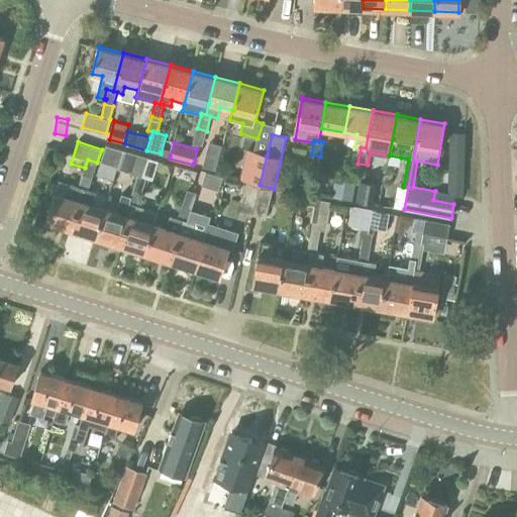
[(119,167),(124,150),(106,145),(101,161),(119,167)]
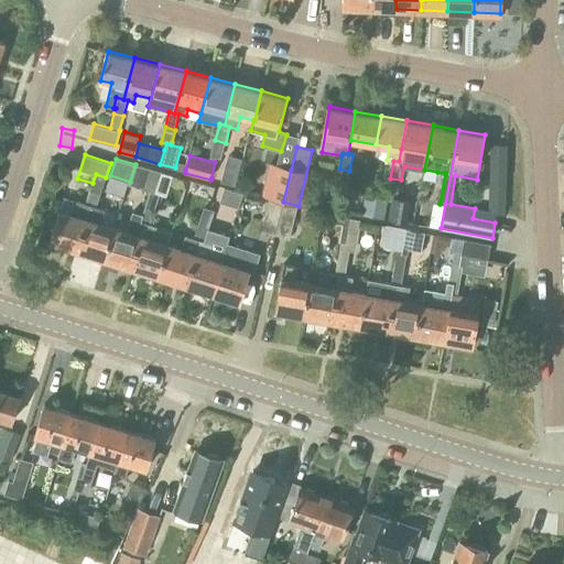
[(155,193),(155,192),(162,172),(136,164),(130,182),(129,184),(136,186),(151,191),(155,193)]
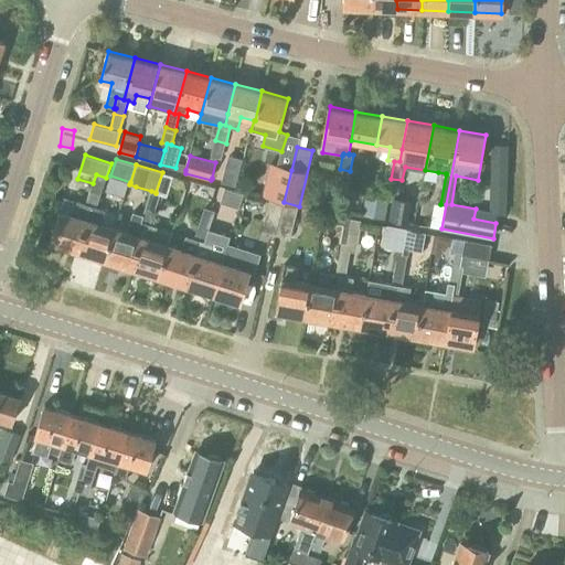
[(277,166),(268,199),(284,202),(291,170),(277,166)]
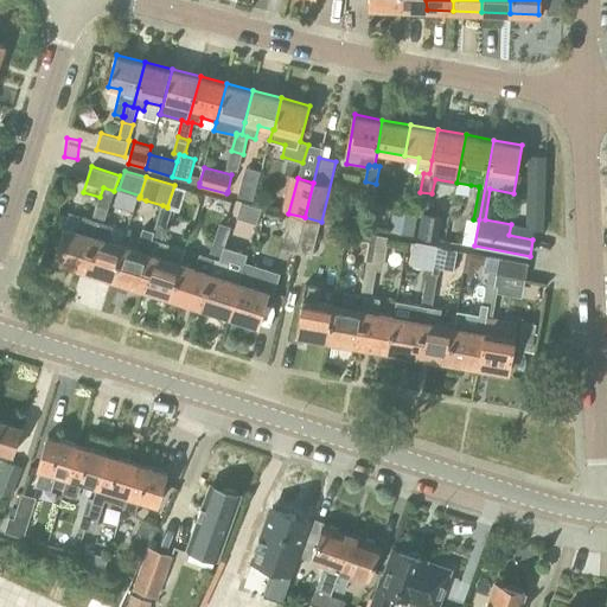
[(241,180),(237,196),(254,199),(257,185),(241,180)]
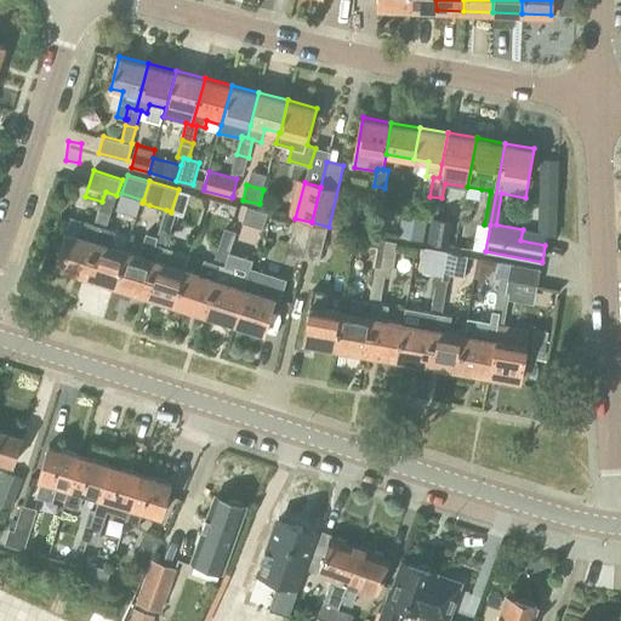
[(382,204),(385,188),(374,186),(370,201),(382,204)]
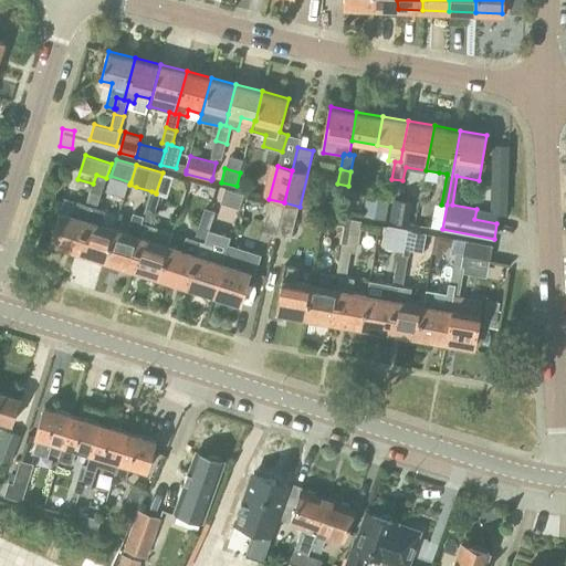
[(106,178),(96,175),(93,184),(92,189),(102,192),(106,178)]
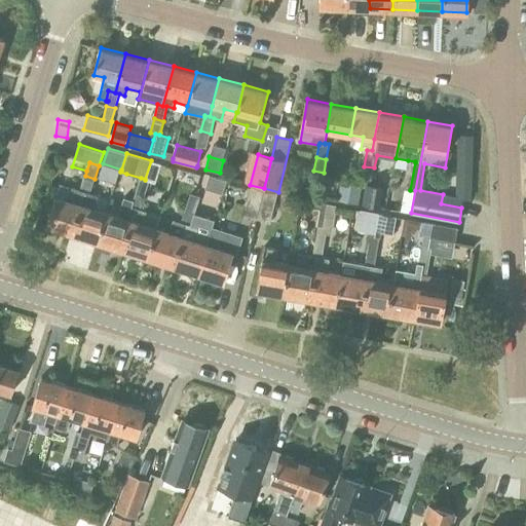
[(364,166),(361,181),(372,183),(374,167),(364,166)]
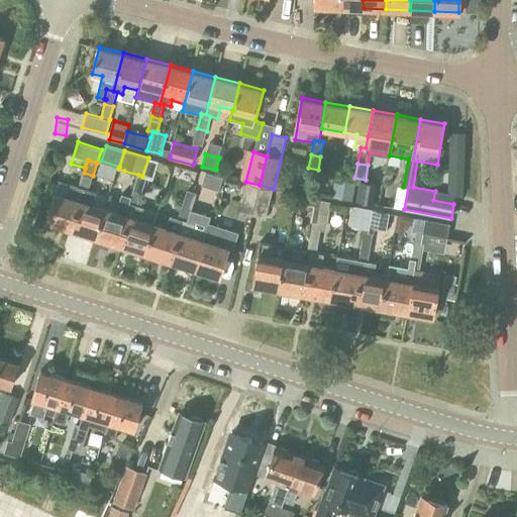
[(55,193),(45,223),(71,231),(81,201),(85,188),(89,190),(93,176),(84,173),(79,187),(71,184),(68,197),(55,193)]
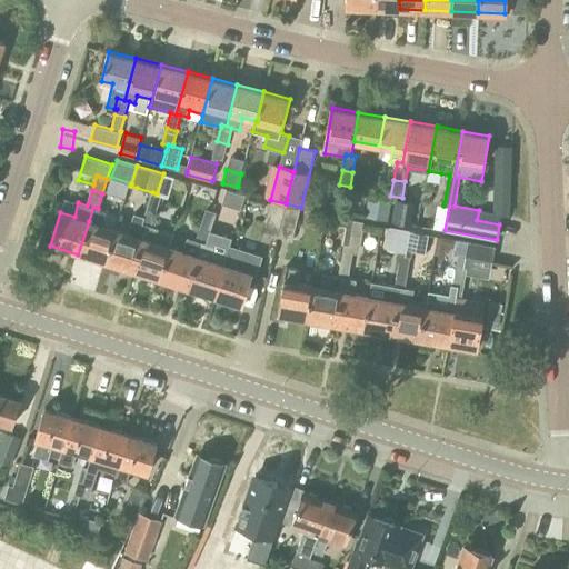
[(161,196),(157,193),(157,195),(152,192),(149,201),(147,208),(152,209),(157,211),(161,196)]
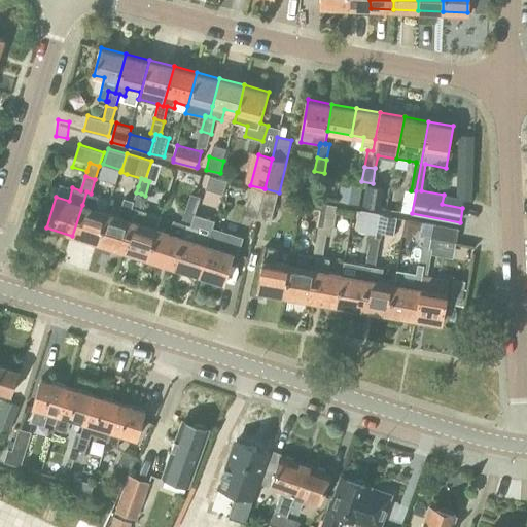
[(250,185),(244,214),(257,218),(265,188),(250,185)]
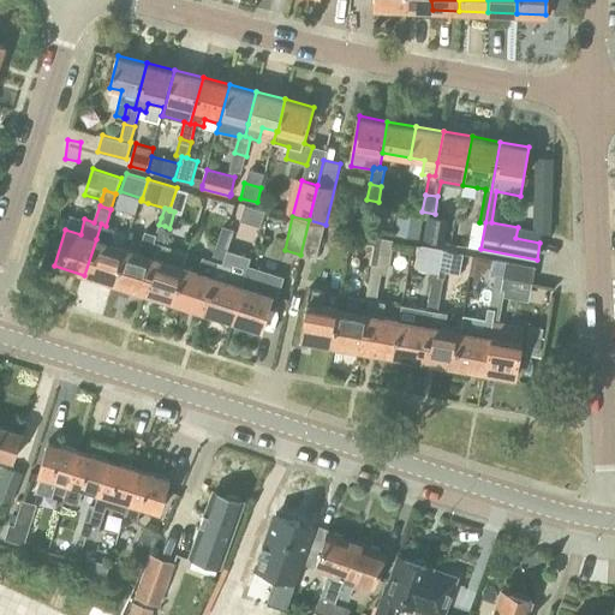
[(419,238),(423,220),(404,216),(400,234),(419,238)]
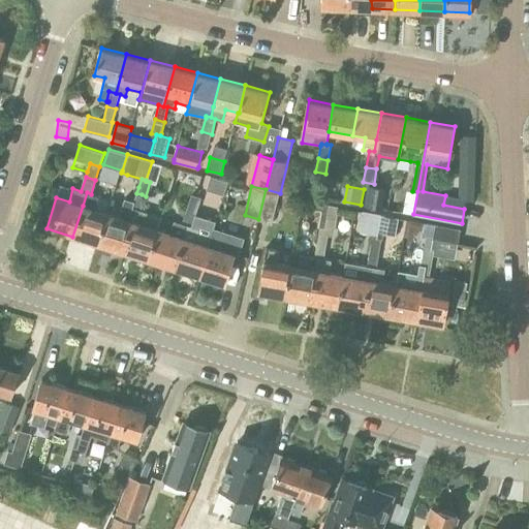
[(383,209),(386,189),(368,186),(365,206),(383,209)]
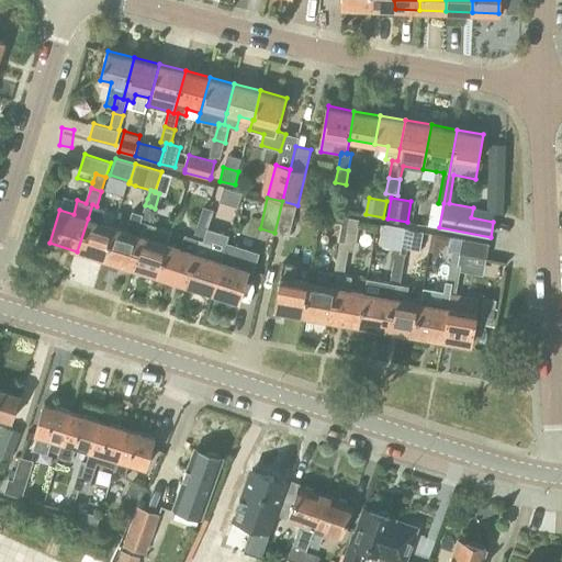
[(282,201),(274,233),(290,236),(298,205),(282,201)]
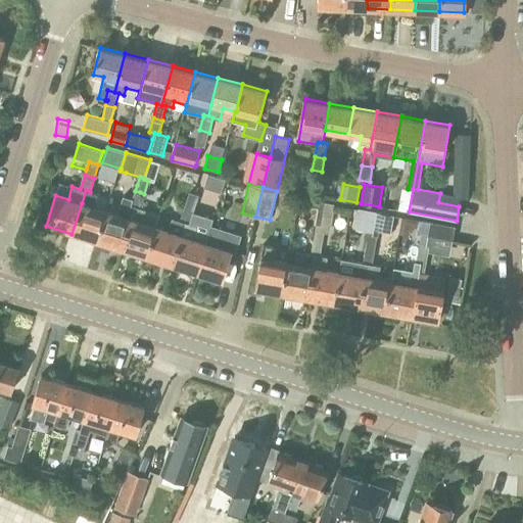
[(98,194),(90,192),(86,190),(72,234),(97,241),(107,211),(94,207),(98,194)]
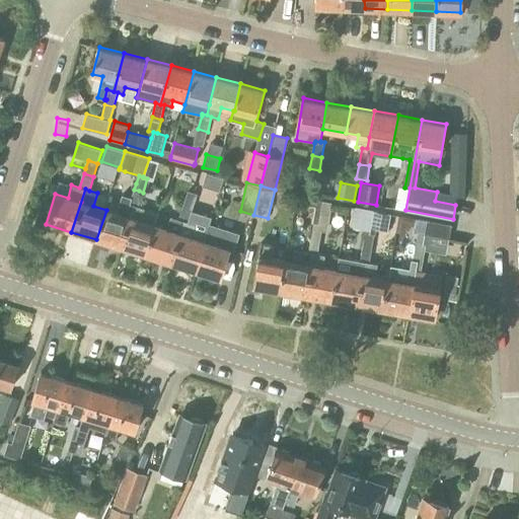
[(106,210),(96,239),(122,247),(139,191),(134,190),(133,193),(131,199),(123,196),(121,201),(118,213),(106,210)]
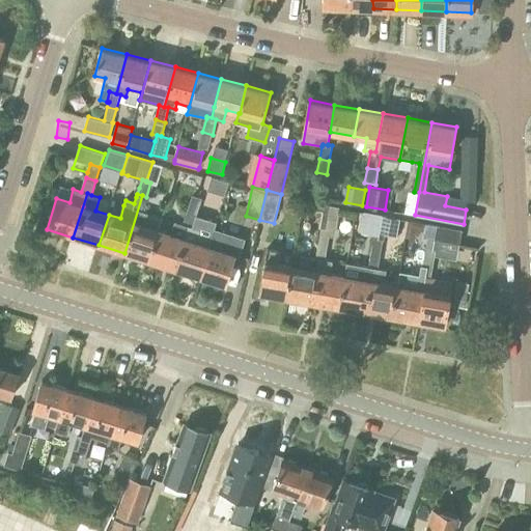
[(160,230),(163,219),(141,212),(146,197),(142,195),(124,253),(149,261),(160,230)]
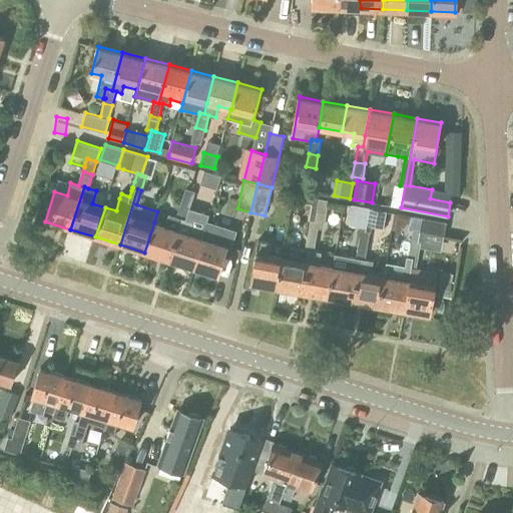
[(181,203),(190,206),(195,191),(186,188),(181,203)]
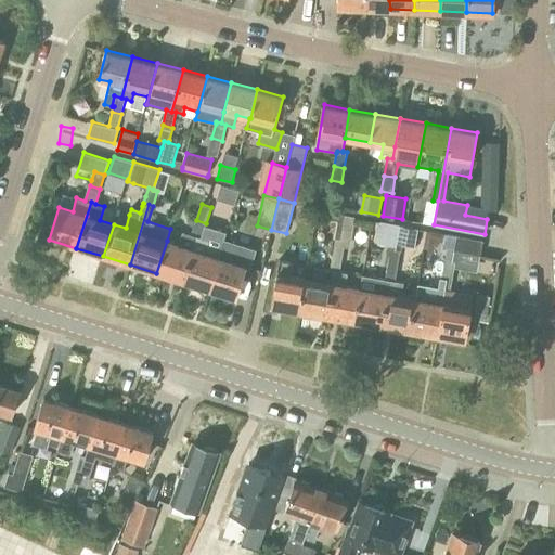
[(333,254),(343,256),(346,240),(348,241),(350,231),(353,231),(356,216),(346,215),(341,239),(336,239),(333,254)]
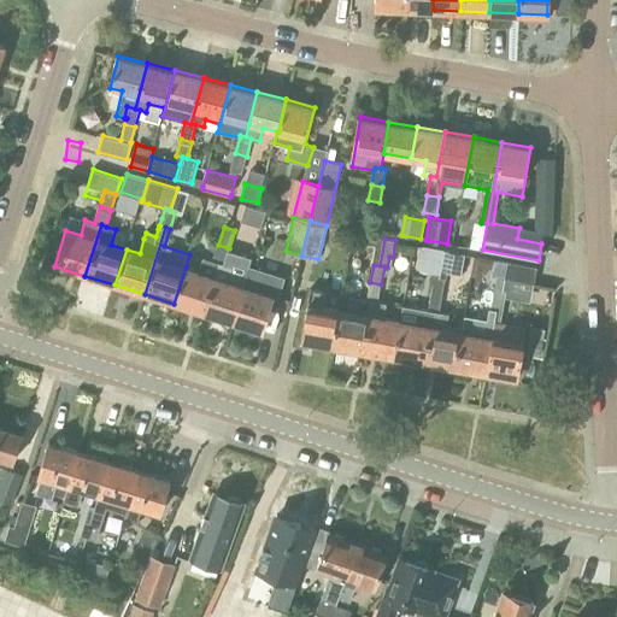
[(435,271),(440,247),(416,242),(412,268),(435,271)]
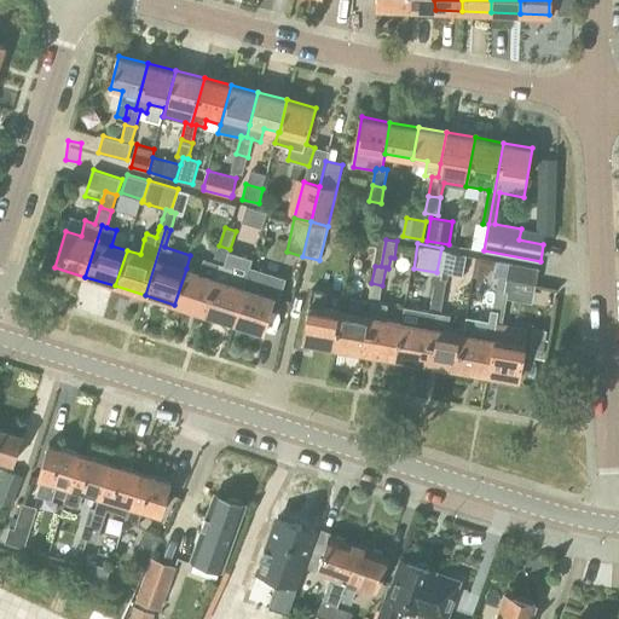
[(174,305),(204,313),(215,278),(220,265),(225,266),(226,264),(230,249),(219,246),(213,261),(204,259),(200,273),(186,268),(174,305)]
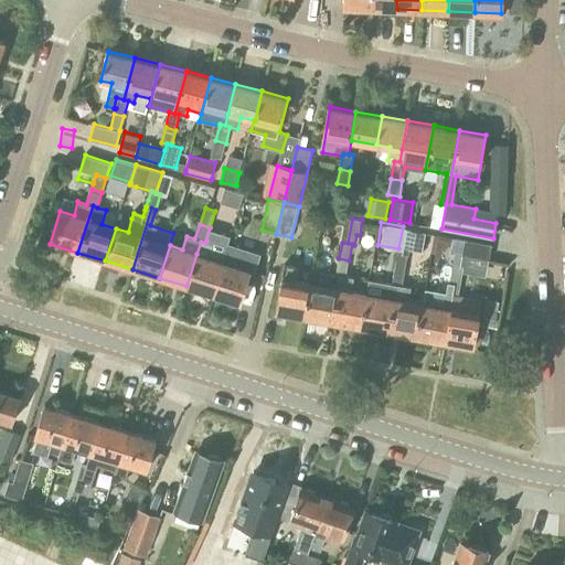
[(395,268),(406,270),(409,248),(423,252),(426,232),(407,228),(403,253),(397,252),(395,268)]
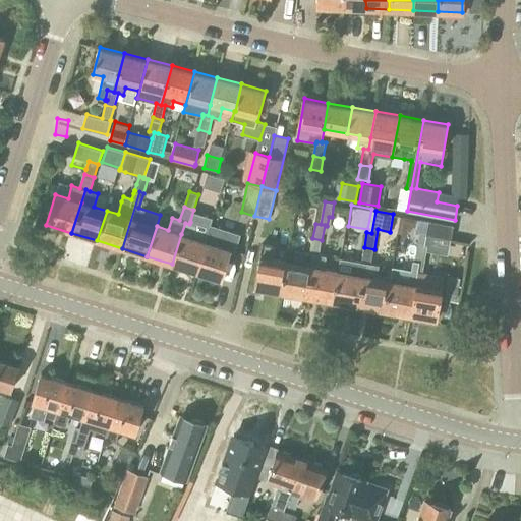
[(398,213),(393,231),(408,235),(413,218),(398,213)]
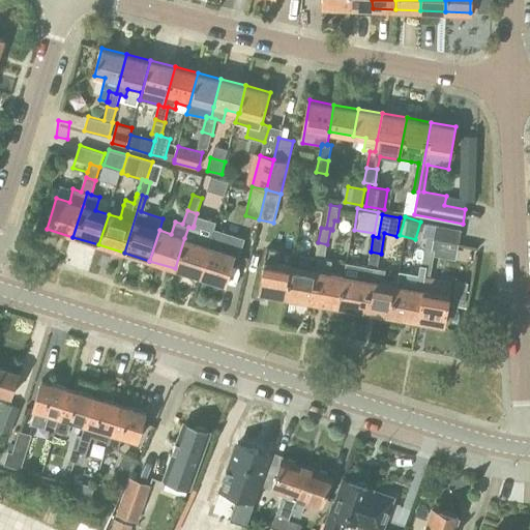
[(434,238),(442,240),(460,243),(462,229),(437,225),(434,237),(434,238)]
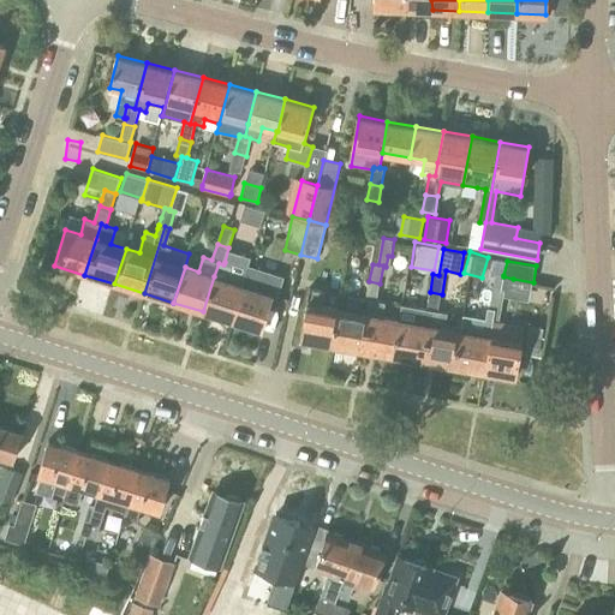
[(214,276),(203,311),(232,321),(243,285),(246,274),(239,272),(231,270),(227,263),(225,262),(224,264),(219,263),(214,276)]
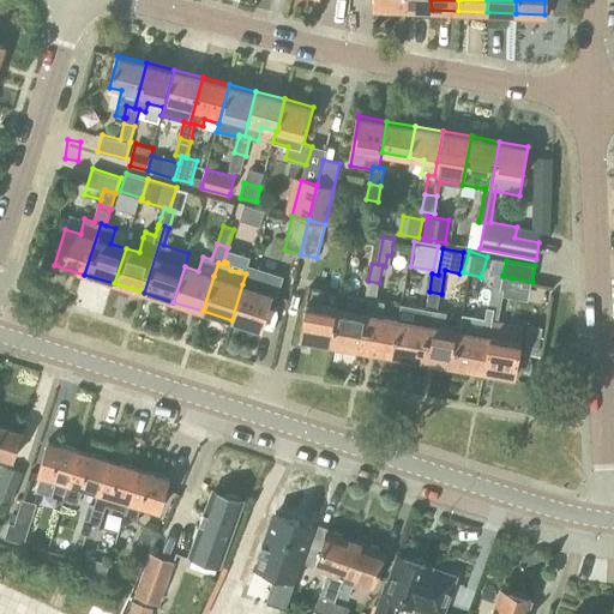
[(242,284),(233,320),(262,330),(272,298),(277,299),(283,276),(248,265),(246,274),(242,284)]
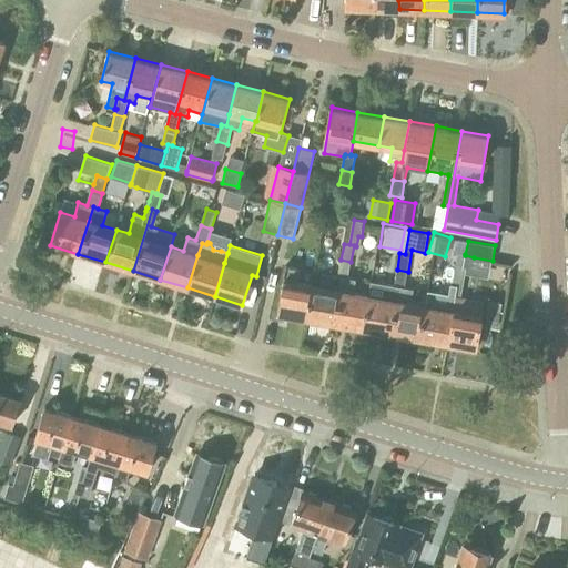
[(464,282),(467,266),(472,267),(474,257),(465,255),(465,254),(458,253),(453,280),(464,282)]
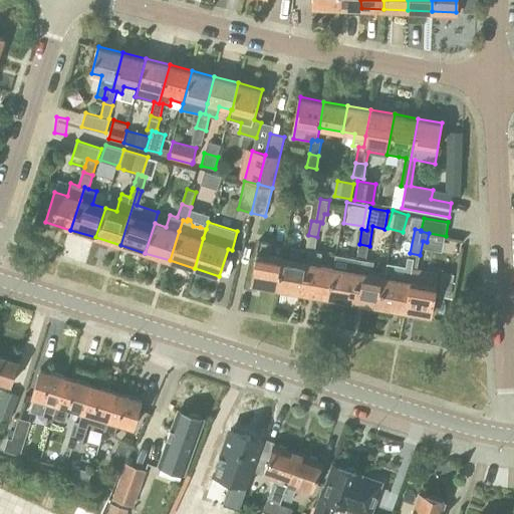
[(284,258),(278,288),(304,292),(309,263),(311,251),(315,252),(317,237),(308,235),(306,250),(299,249),(297,261),(284,258)]
